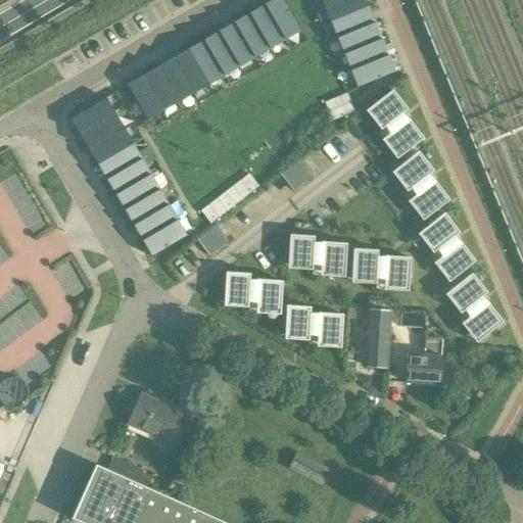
[(282,35),(284,36),(264,0),(262,5),(257,7),(255,8),(250,9),(248,9),(269,44),(270,42),(282,35)]
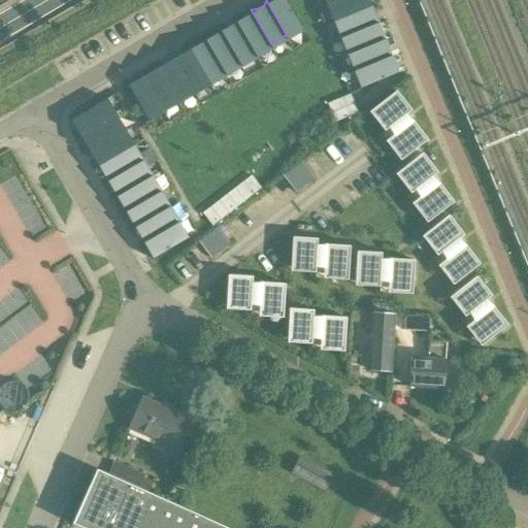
[(266,0),(287,36),(288,33),(300,26),(302,27),(287,0),(268,0),(266,0)]
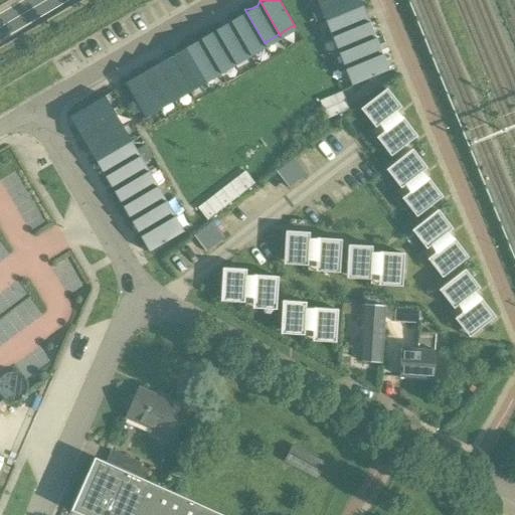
[(326,23),(362,8),(361,6),(358,2),(356,1),(355,0),(335,0),(319,7),(321,8),(327,20),(326,23)]
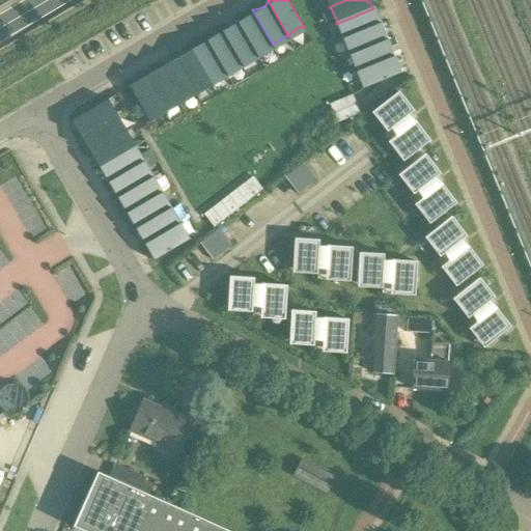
[(373,8),(336,24),(338,25),(343,37),(342,40),(381,25),(375,22),(374,18),(374,16),(373,10),(373,8)]
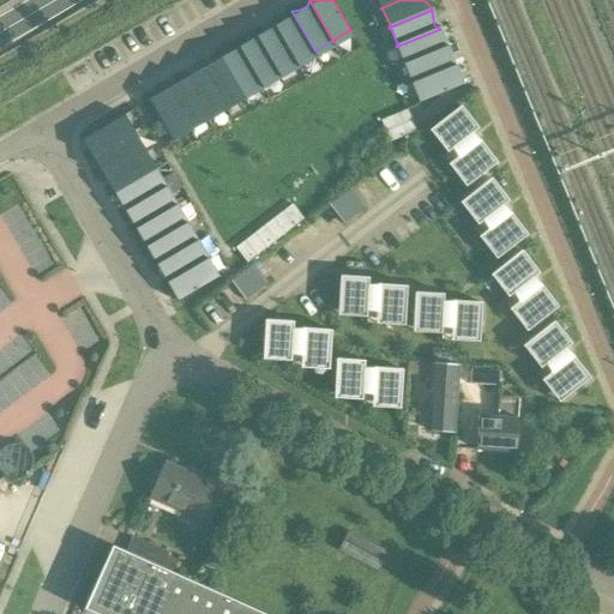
[(274,22),(298,62),(299,60),(313,52),(315,52),(292,11),(289,17),(284,19),(282,20),(282,19),(276,20),(274,22)]
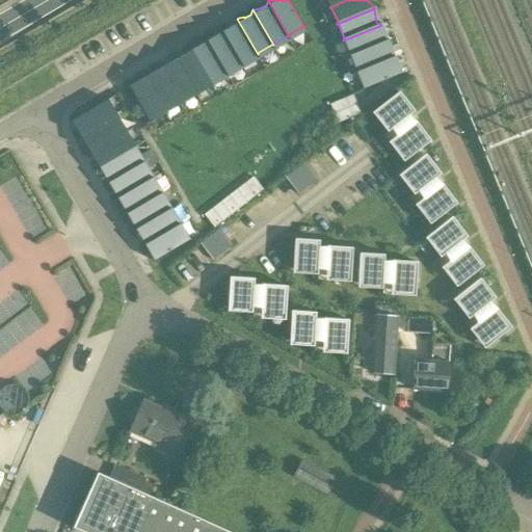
[(221,28),(242,63),(243,60),(256,53),(258,54),(237,19),(235,24),(231,26),(229,26),(223,27),(221,28)]
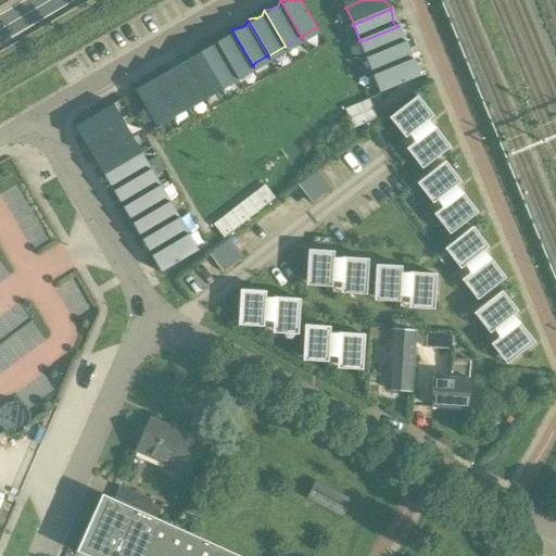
[(399,28),(399,26),(358,42),(361,43),(367,57),(366,60),(405,43),(401,40),(399,36),(399,34),(399,28)]
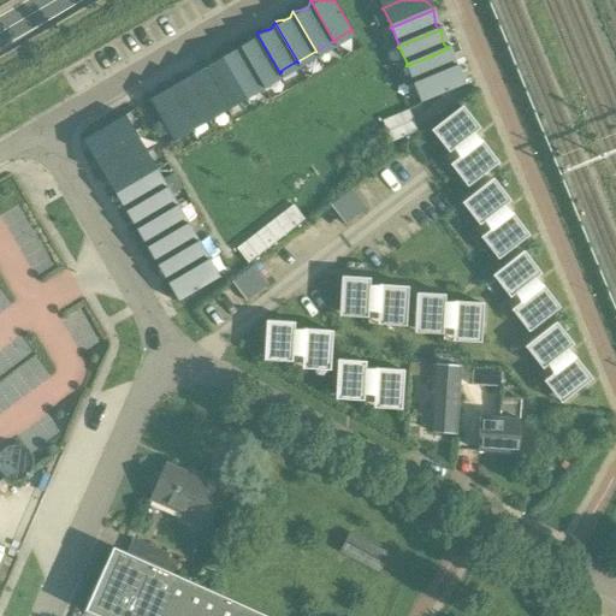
[(238,42),(262,83),(264,81),(278,72),(280,73),(256,33),(254,37),(249,41),(247,41),(242,42),(238,42)]
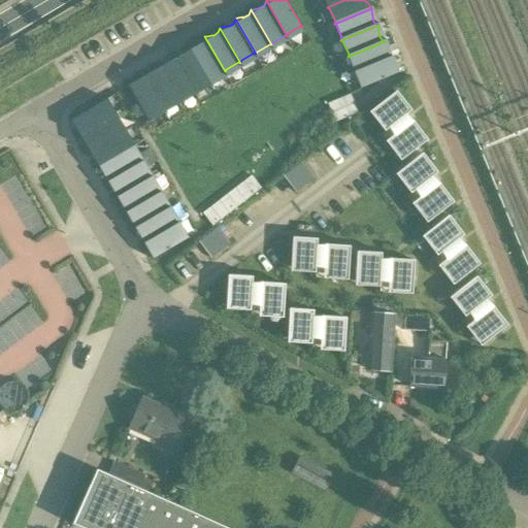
[(225,71),(204,36),(202,41),(198,43),(196,44),(196,43),(192,44),(192,45),(189,45),(209,80),(210,78),(223,71),(225,71)]
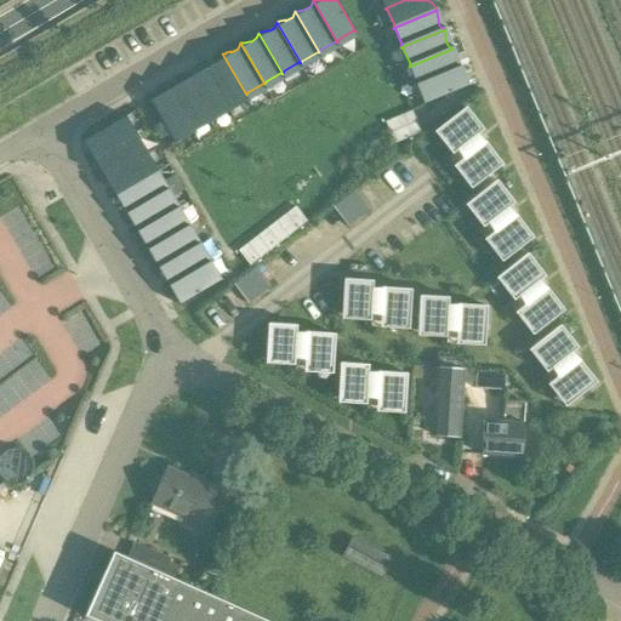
[(453,49),(409,67),(411,68),(417,83),(416,86),(461,68),(455,64),(454,60),(454,57),(454,51),(453,51),(453,49)]
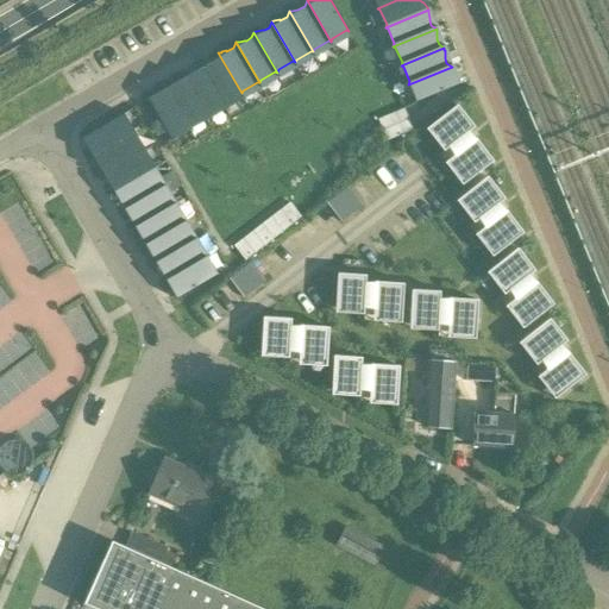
[(200,63),(224,104),(225,100),(239,93),(242,93),(218,52),(217,55),(217,54),(213,58),(212,61),(207,63),(200,63)]
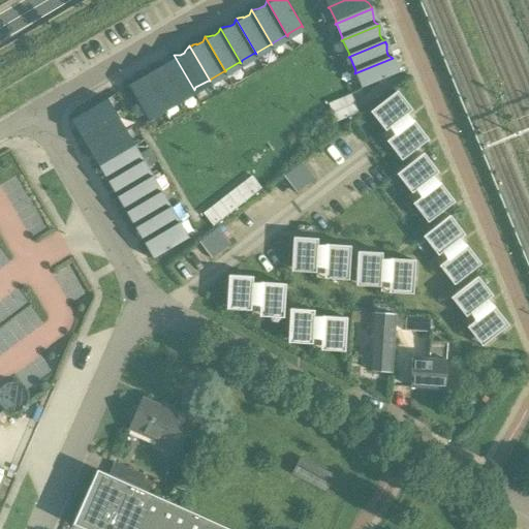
[(159,63),(179,98),(180,98),(180,96),(192,89),(194,90),(174,55),(173,56),(169,60),(168,62),(164,64),(159,63)]
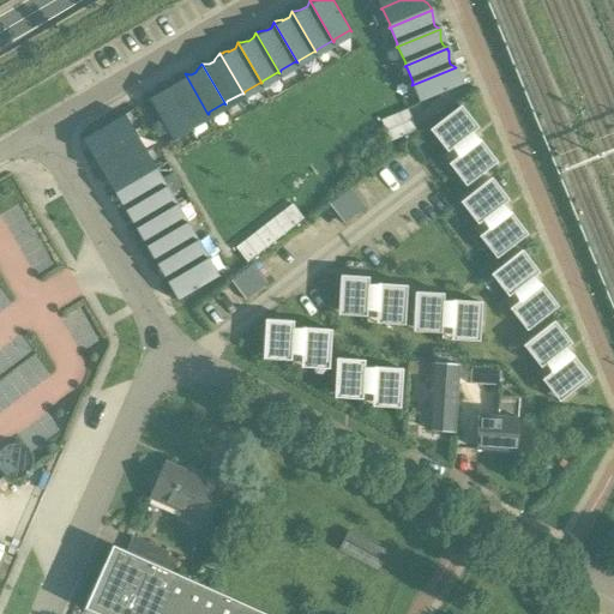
[(456,67),(411,85),(415,86),(421,101),(420,104),(464,86),(458,83),(456,78),(456,76),(456,70),(456,67)]
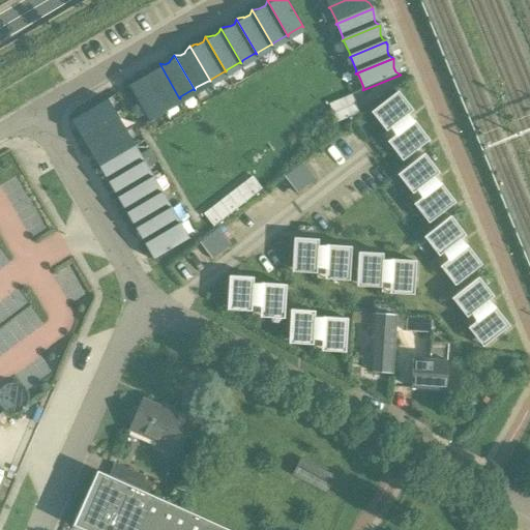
[(149,72),(144,72),(164,108),(165,106),(177,98),(179,98),(159,63),(157,65),(154,69),(153,70),(149,72)]
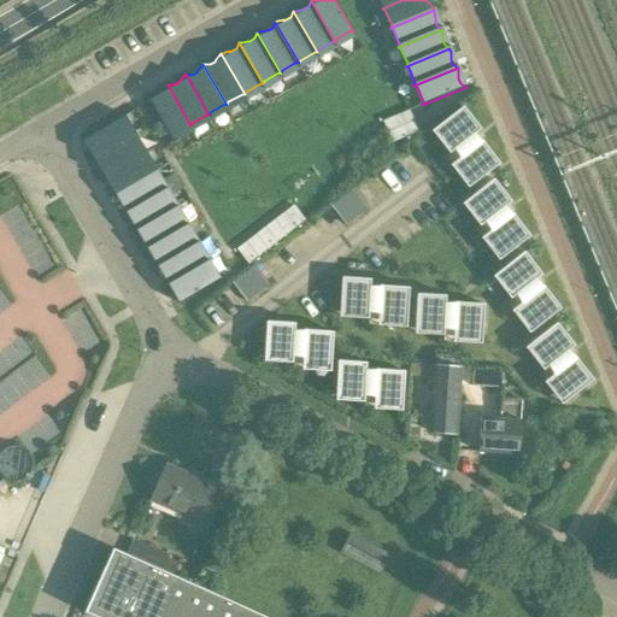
[(191,125),(168,84),(165,87),(162,90),(160,93),(156,95),(150,95),(148,95),(172,136),(174,136),(174,134),(188,125),(191,125)]
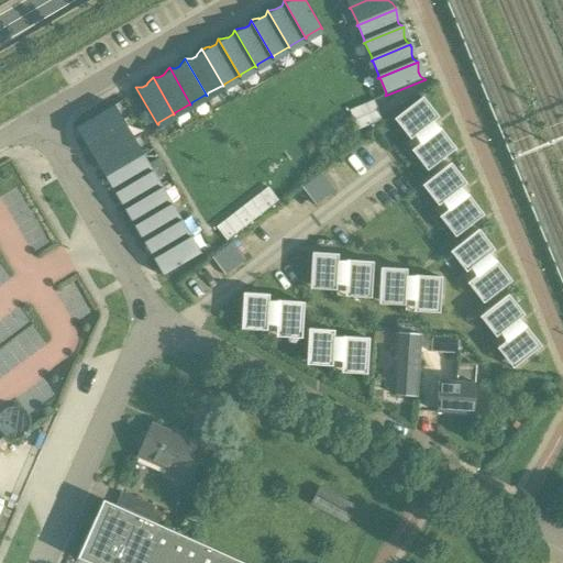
[(422,98),(398,117),(415,138),(438,119),(422,98)]
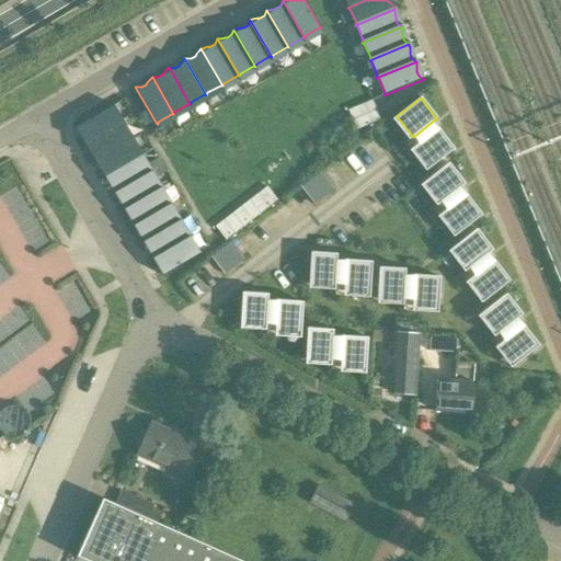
[(347,111),(356,130),(380,121),(371,101),(347,111)]
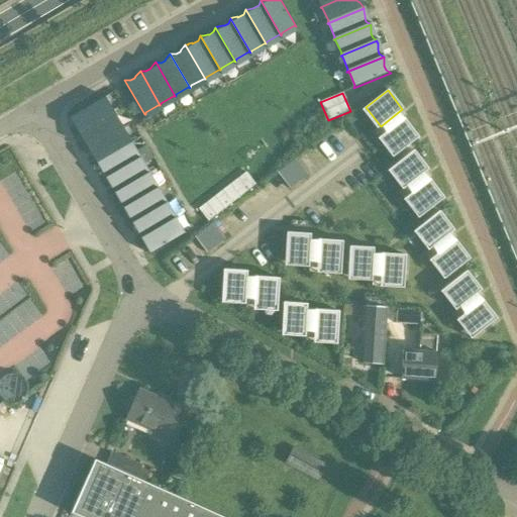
[(76,129),(110,110),(107,109),(100,97),(101,95),(101,94),(66,114),(67,115),(72,117),(74,120),(74,121),(74,123),(75,127),(76,129)]
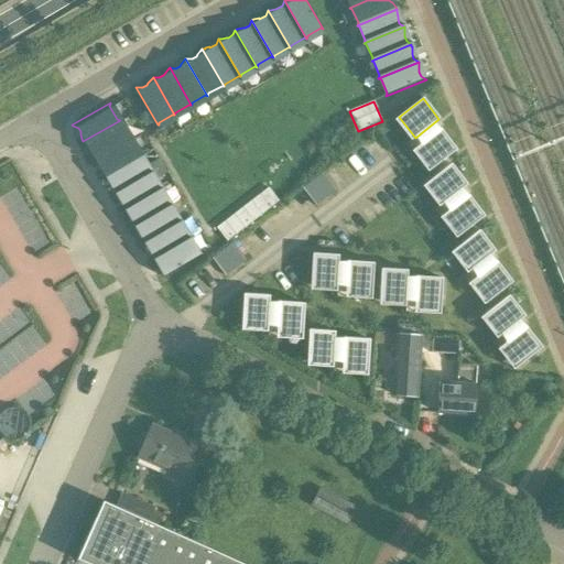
[(91,158),(129,136),(127,136),(119,122),(120,120),(83,141),(87,144),(88,144),(90,148),(90,151),(91,155),(91,158)]
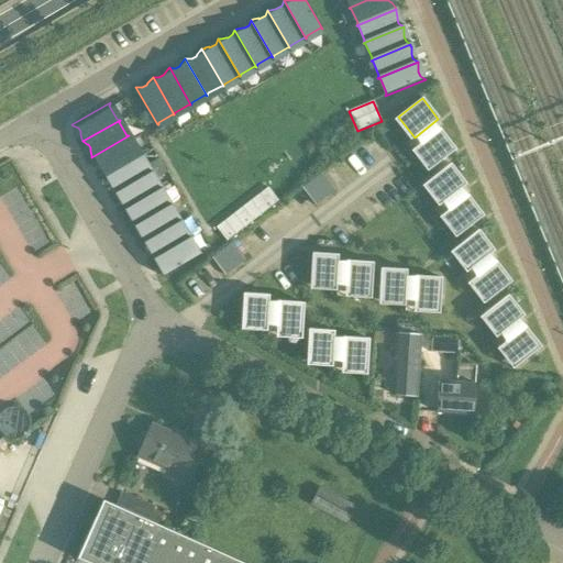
[(439,130),(416,147),(431,168),(455,150),(439,130)]
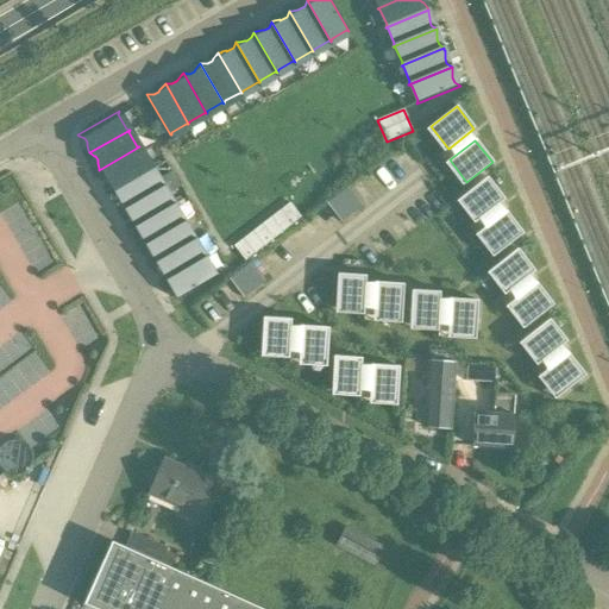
[(110,188),(150,164),(148,164),(139,150),(139,146),(99,170),(105,174),(108,177),(107,177),(108,180),(108,186),(110,186),(110,188)]
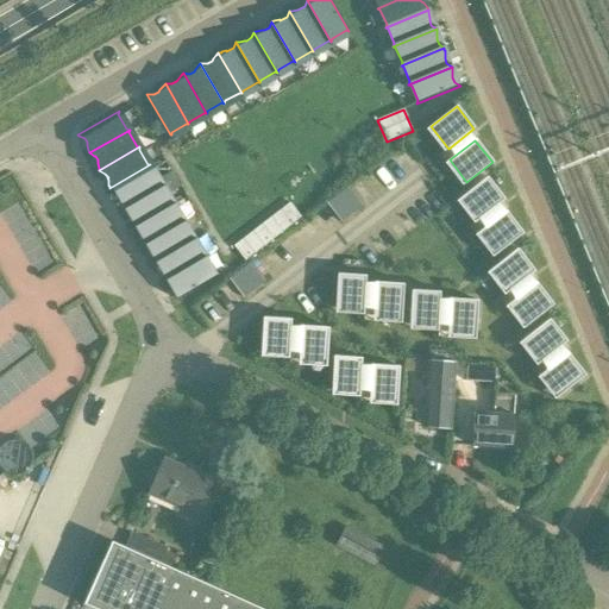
[(120,200),(120,206),(161,182),(158,182),(149,168),(150,164),(110,188),(112,190),(115,194),(118,195),(120,200)]
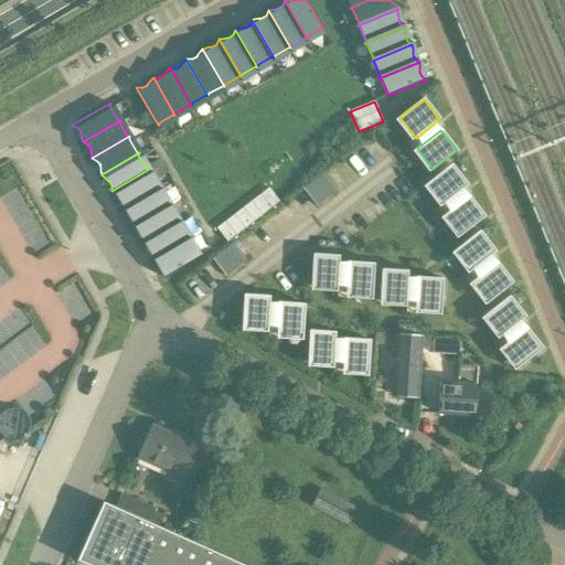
[(451,164),(428,183),(444,204),(468,185),(451,164)]
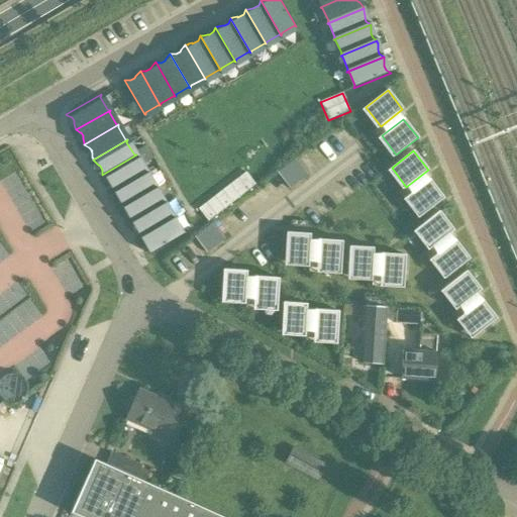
[(111,185),(111,190),(145,170),(142,169),(135,158),(136,154),(102,175),(103,177),(107,180),(109,181),(111,184),(111,185)]
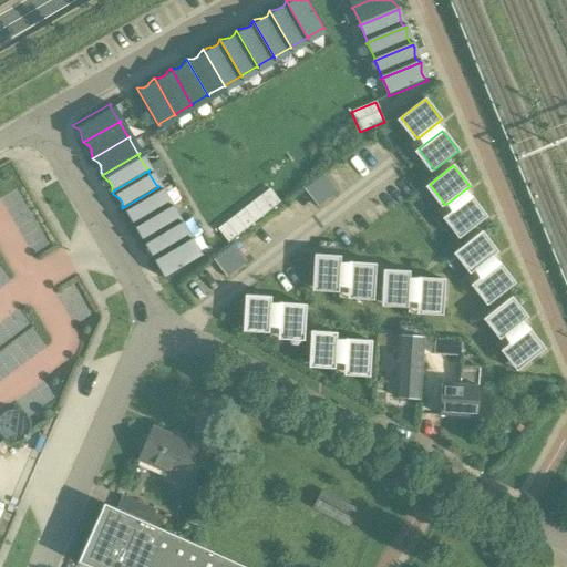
[(327,173),(307,186),(319,204),(339,191),(327,173)]
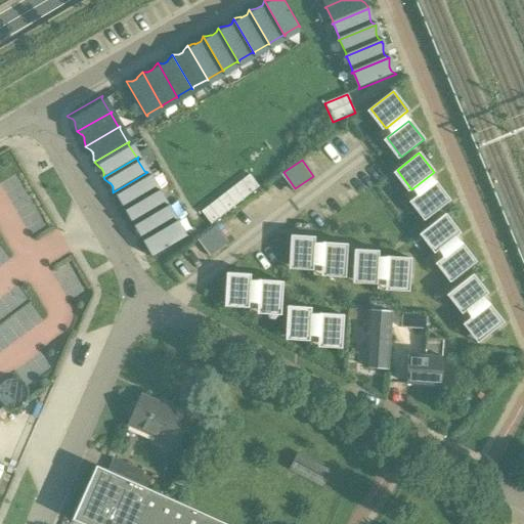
[(122,203),(121,208),(156,187),(154,186),(146,174),(147,172),(113,192),(114,194),(118,198),(120,199),(122,202),(122,203)]
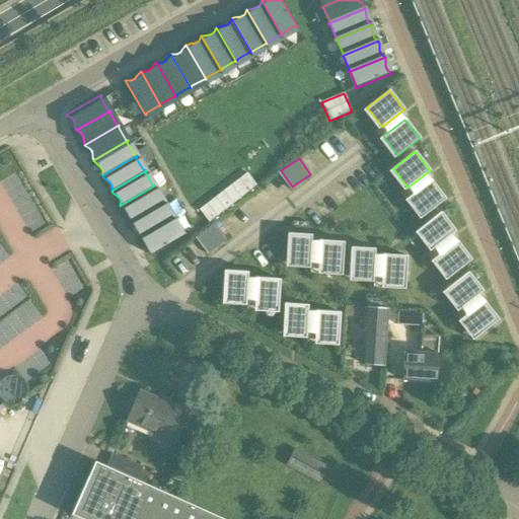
[(209,223),(256,186),(247,173),(199,210),(209,223)]
